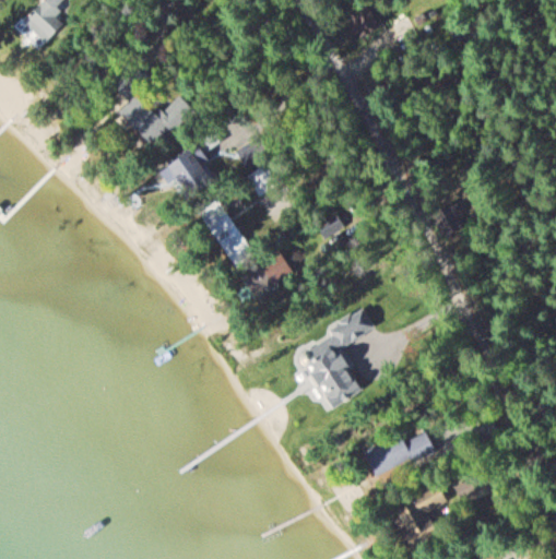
[(42,0),(23,22),(47,43),(63,23),(54,14),(66,0),(42,0)]
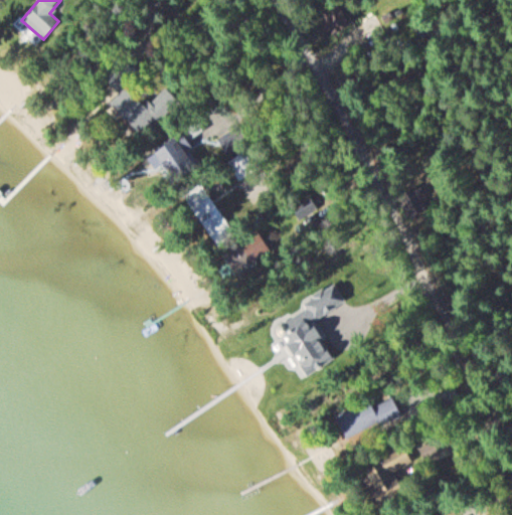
[(351,22),(338,4),(325,13),(338,31),(351,22)]
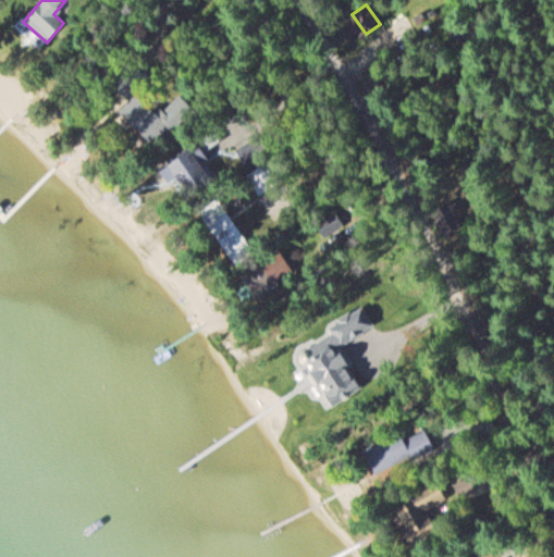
[(118,113),(157,146),(173,126),(134,95),(118,113)]
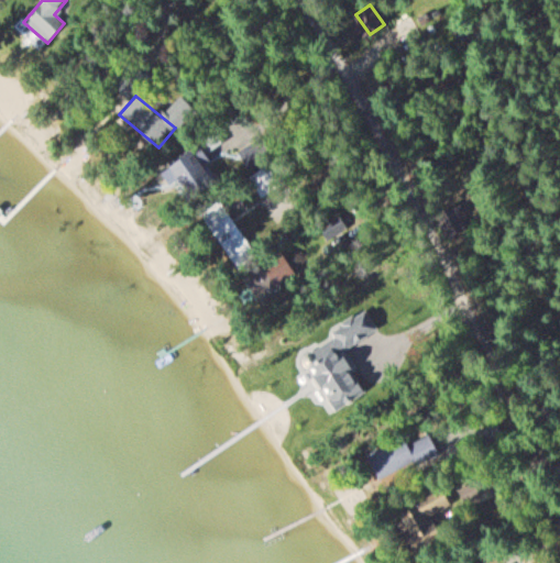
[(166,166),(188,194),(211,175),(202,165),(210,159),(196,143),(166,166)]
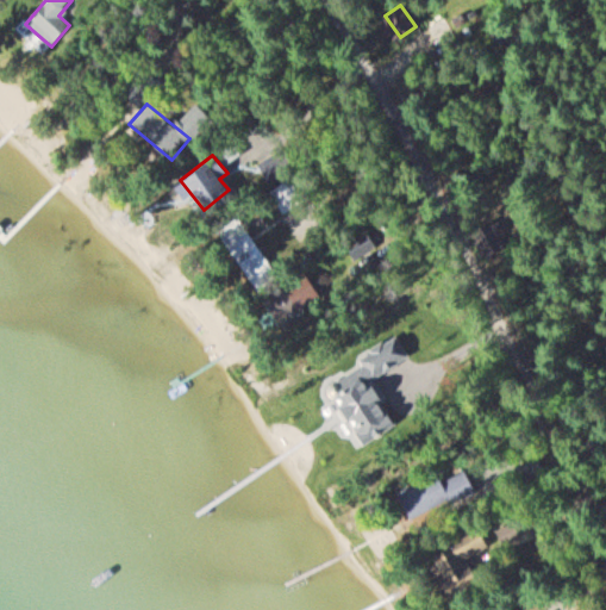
[(261,294),(275,323),(319,299),(304,271),(261,294)]
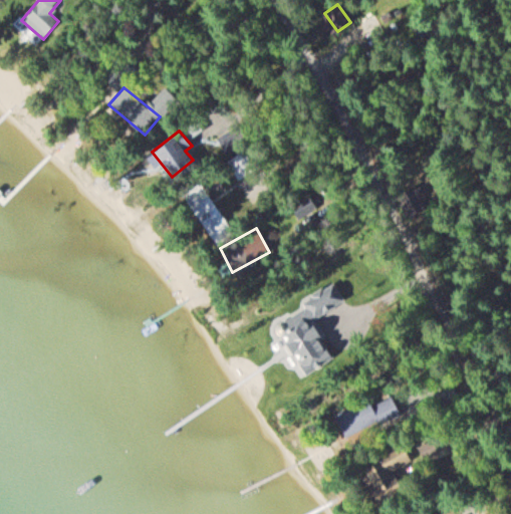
[(370,406),(368,402),(335,416),(344,439),(401,416),(393,397),(370,406)]
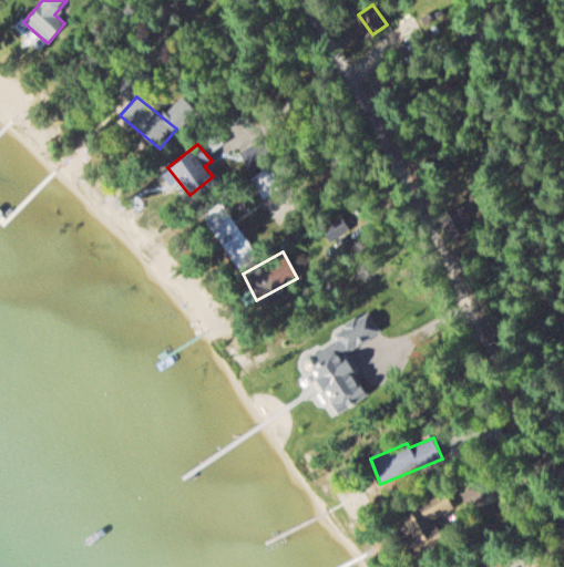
[(400,523),(419,548),(431,539),(422,528),(434,519),(424,505),(400,523)]
